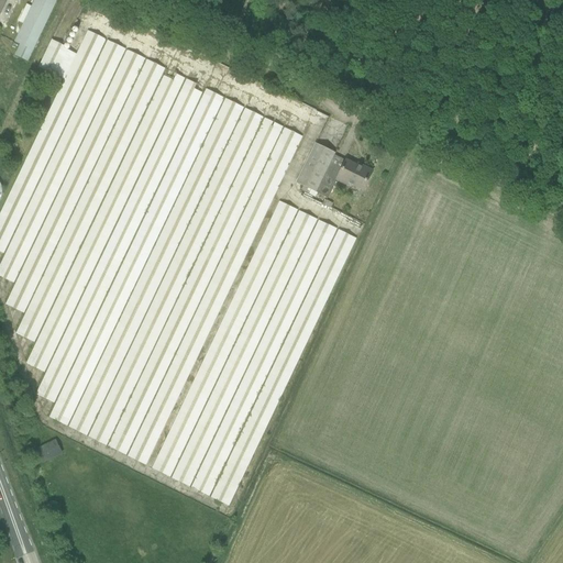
[(20,45),(33,52),(56,1),(53,0),(34,0),(14,43),(20,45)]
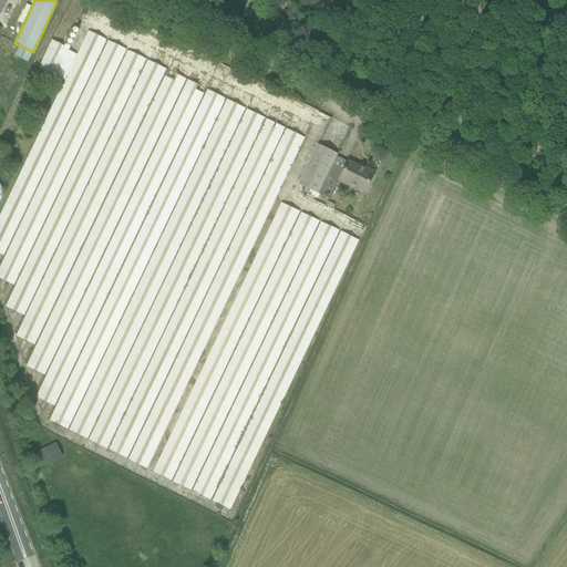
[(106,41),(89,31),(0,216),(0,254),(3,256),(106,41)]
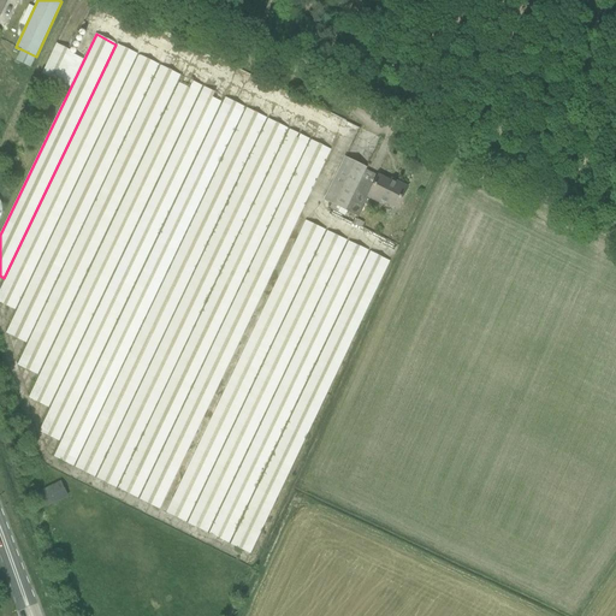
[(0,302),(16,311),(137,54),(118,45),(0,291),(0,302)]
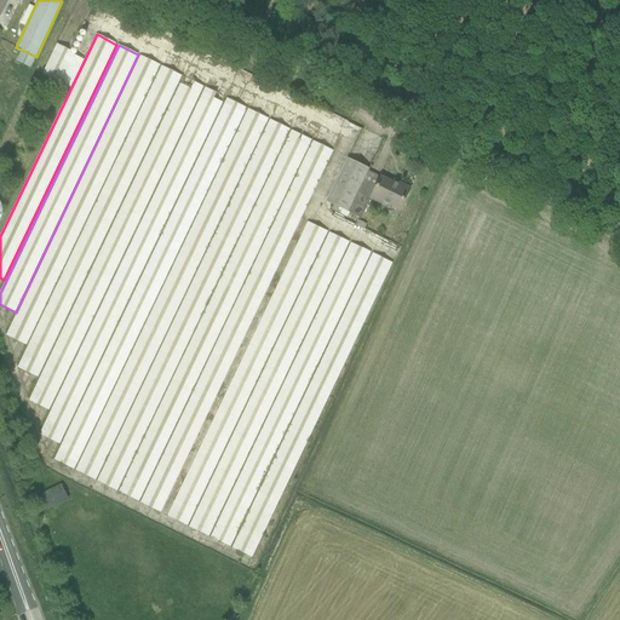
[(16,62),(30,69),(36,57),(22,50),(21,52),(16,62)]
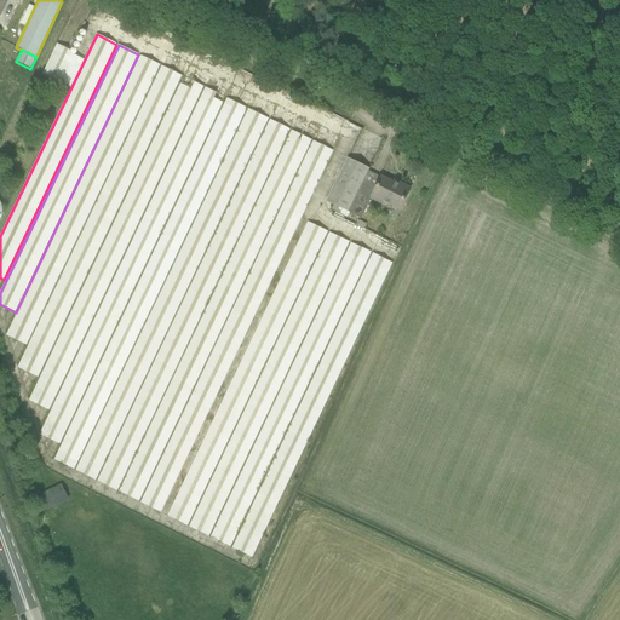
[(27,346),(160,65),(141,56),(6,337),(27,346)]
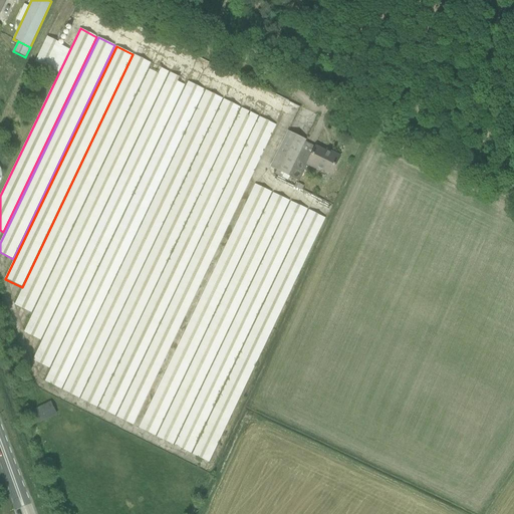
[(151,63),(135,55),(15,305),(31,313),(151,63)]
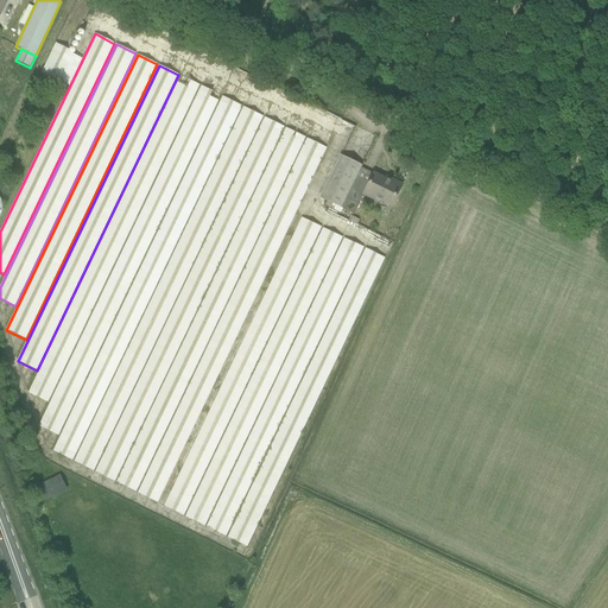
[(200,86),(181,76),(29,393),(48,403),(200,86)]
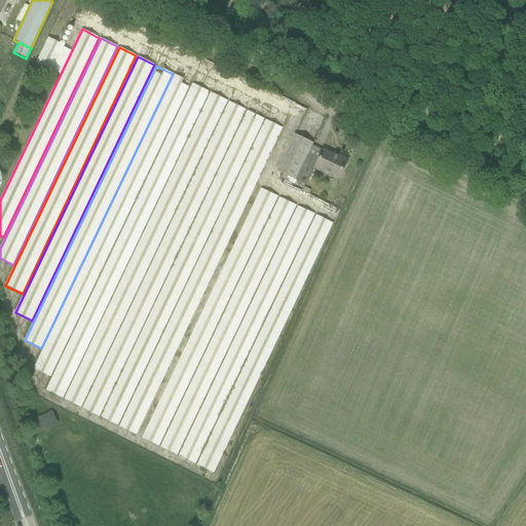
[(50,378),(191,83),(174,75),(33,370),(50,378)]
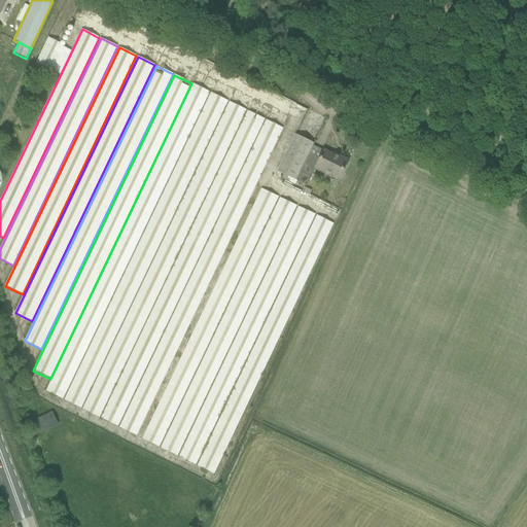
[(210,93),(192,84),(46,391),(63,399),(210,93)]
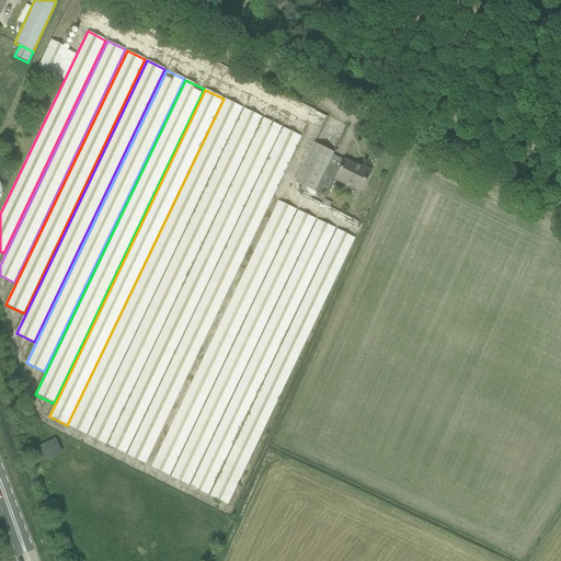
[(242,107),(225,99),(68,426),(86,434),(242,107)]
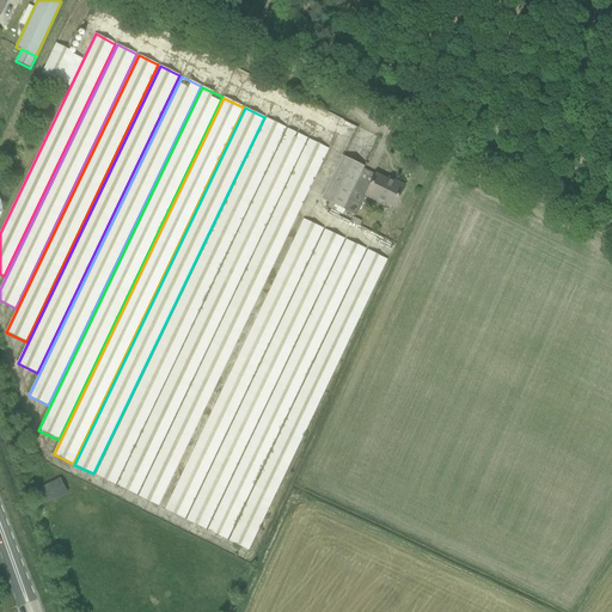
[(285,128),(267,118),(97,476),(115,484),(285,128)]
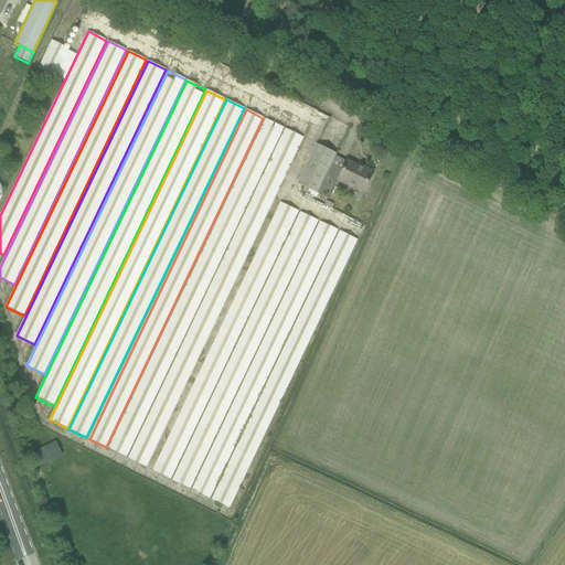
[(108,448),(124,456),(285,128),(265,119),(108,448)]
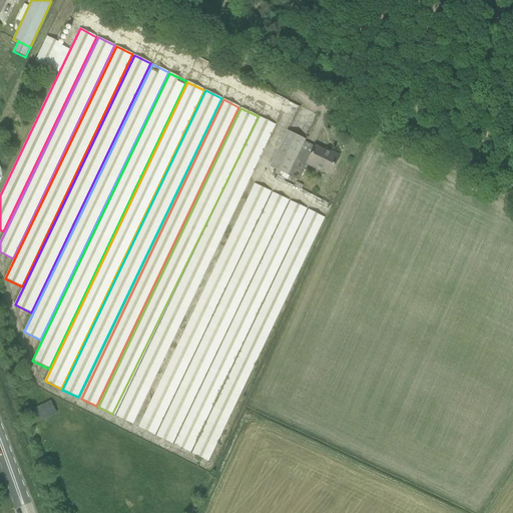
[(259,117),(116,416),(130,424),(133,418),(175,333),(178,326),(220,239),(223,233),(244,189),(249,179),(276,125),(259,117)]
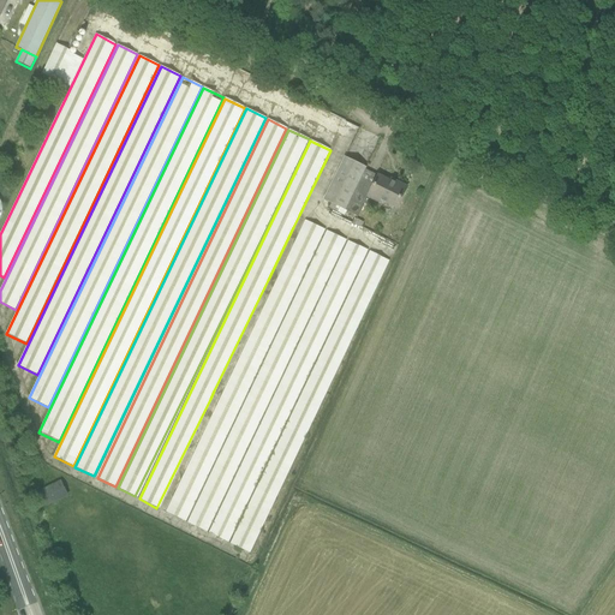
[(323,201),(345,212),(358,184),(365,168),(345,157),(338,172),(323,201)]
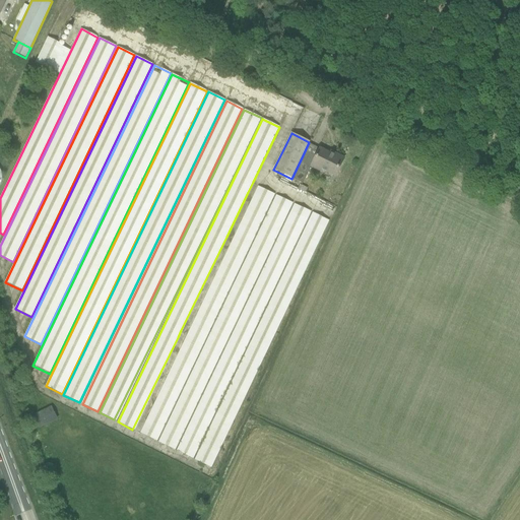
[(303,155),(291,179),(303,184),(311,167),(321,172),(322,170),(335,176),(339,168),(343,158),(335,154),(334,156),(319,149),(314,160),(303,155)]
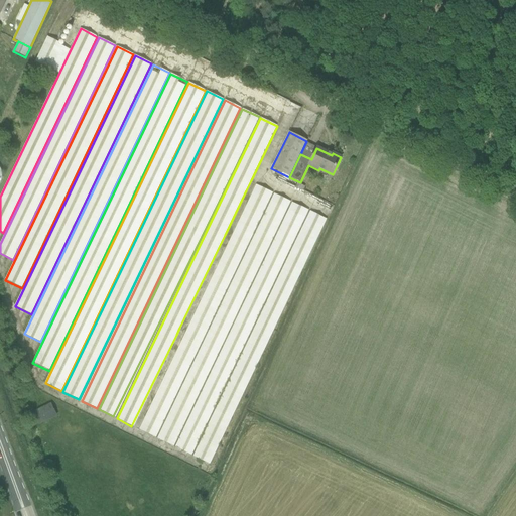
[(141,424),(138,429),(155,437),(272,194),(257,185),(253,194),(232,238),(229,245),(186,331),(182,339),(141,424)]
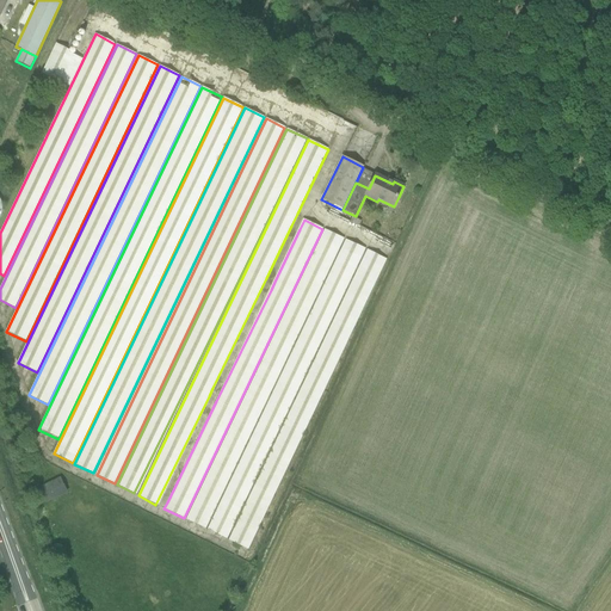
[(242,402),(186,519),(203,528),(344,239),(326,230),(322,240),(296,292),(292,300),(242,402)]
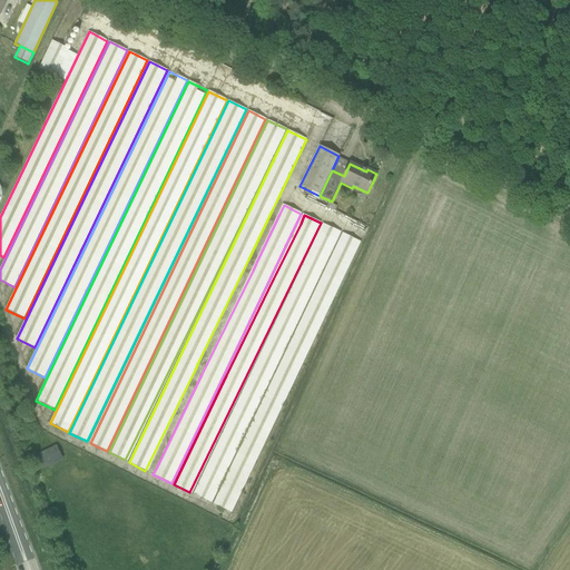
[(318,232),(194,494),(212,503),(337,241),(341,233),(322,224),(318,232)]
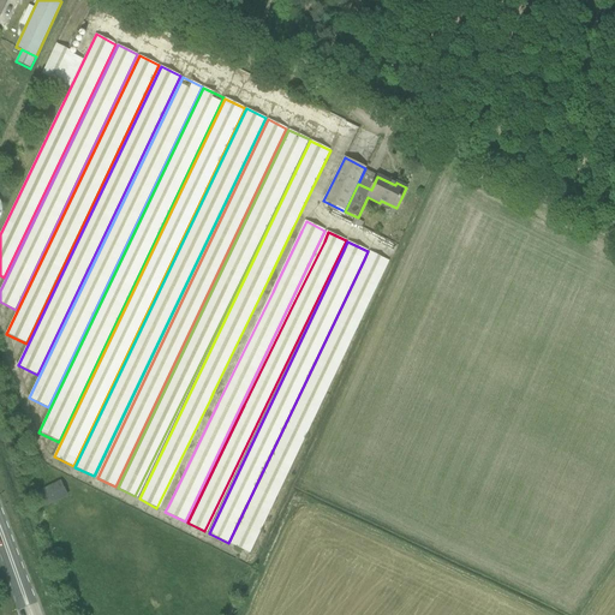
[(370,251),(230,544),(250,554),(389,261),(370,251)]
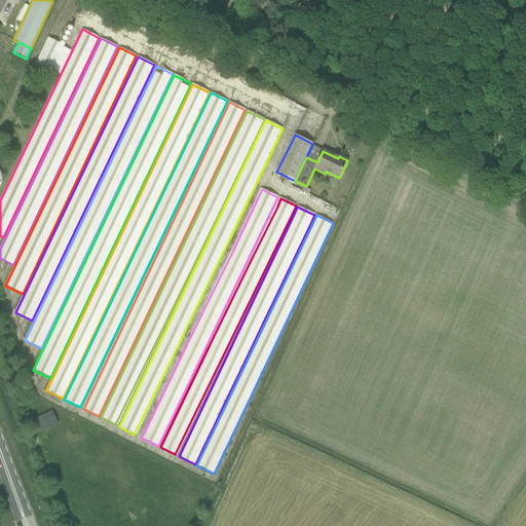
[(52,411),(34,419),(40,434),(59,424),(52,411)]
